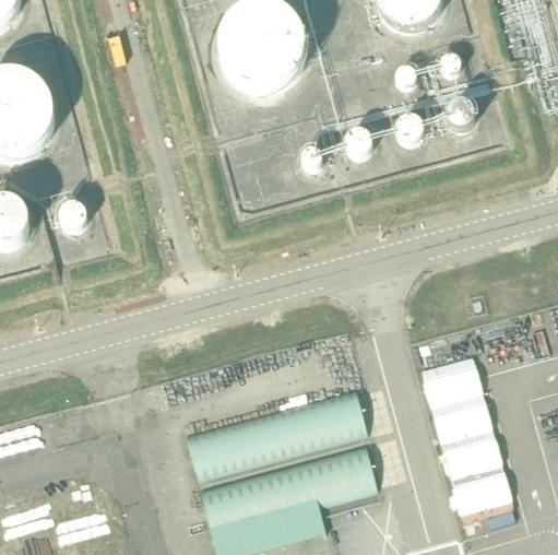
[(0,31),(8,25),(15,14),(19,2),(19,0),(0,0),(0,31)]
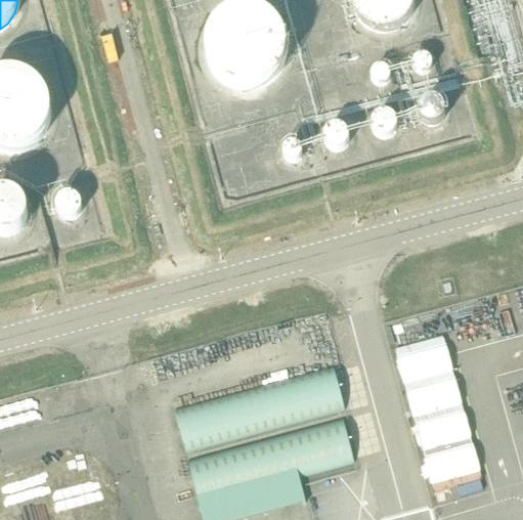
[(377,25),(388,27),(398,25),(407,18),(413,10),(417,0),(356,0),(356,1),(360,11),(367,19),(377,25)]
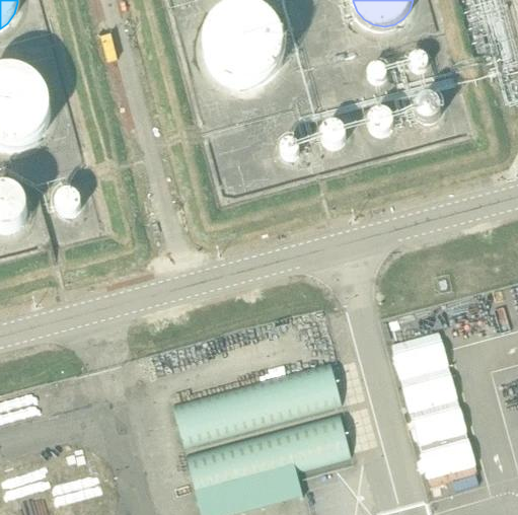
[(221,81),(231,88),(243,91),(256,91),(269,87),(279,80),(286,70),(289,58),(289,45),(285,33),(278,23),(267,15),(254,12),(242,12),(230,16),(220,24),(213,34),(210,47),(210,59),(214,71),(221,81)]
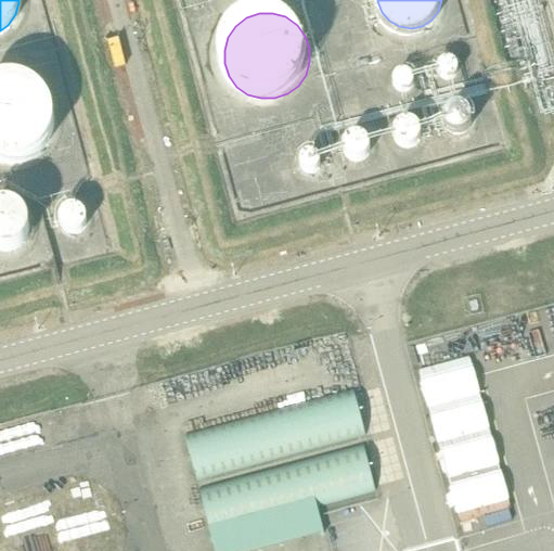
[(453,69),(454,65),(453,61),(451,58),(448,55),(445,54),(441,54),(437,58),(434,61),(434,65),(434,69),(436,72),(439,75),(442,76),(448,75),(451,73),(453,69)]
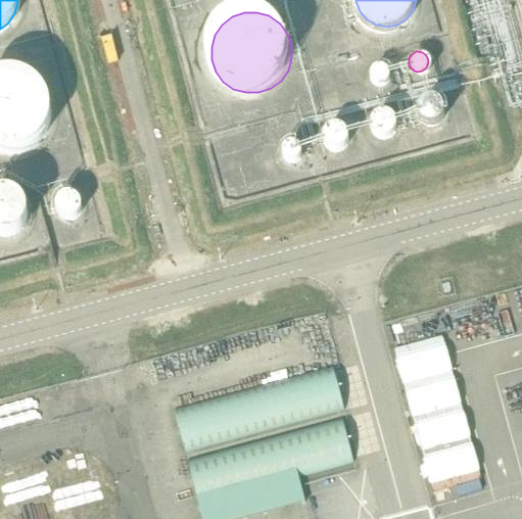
[(384,78),(384,75),(383,72),(381,68),(378,66),(375,65),(371,66),(369,68),(367,72),(366,75),(367,79),(369,82),(372,83),(376,84),(379,83),(382,81),(384,78)]
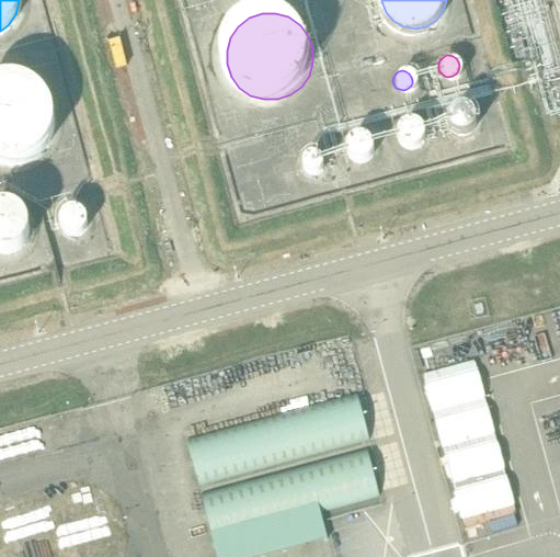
[(0,165),(2,166),(15,166),(29,162),(40,156),(48,146),(53,133),(54,121),(50,108),(45,97),(35,88),(23,82),(11,81),(0,82),(0,165)]
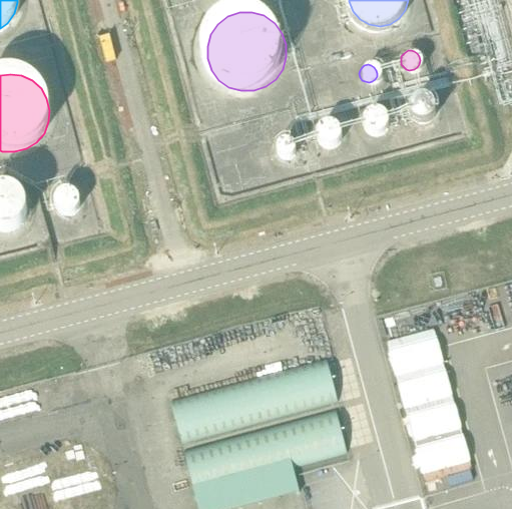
[(433,112),(435,105),(433,100),(431,95),(429,93),(425,91),(420,90),(414,91),(410,93),(406,98),(404,102),(404,105),(405,111),(408,116),(411,118),(413,120),(419,121),(425,120),(430,117),(433,112)]
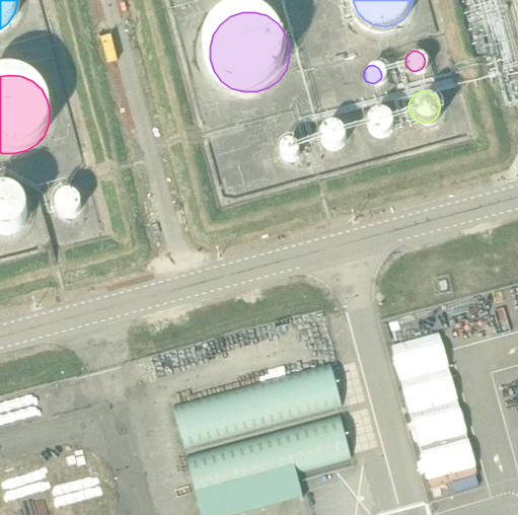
[(389,127),(390,123),(390,119),(387,115),(384,112),(378,111),(373,112),(370,114),(367,118),(366,123),(366,126),(369,131),(373,134),(378,135),(383,134),(386,132),(389,127)]
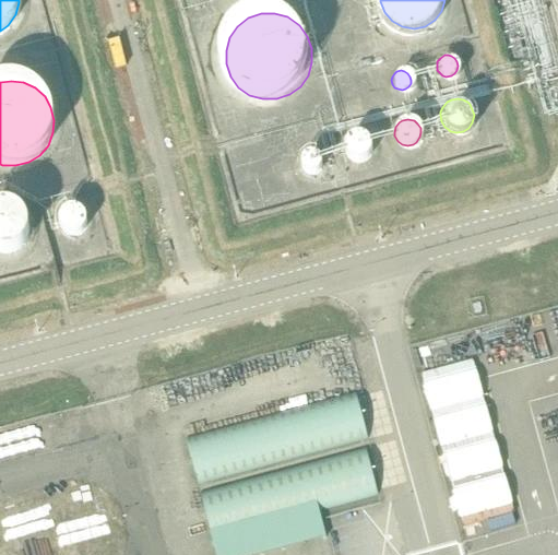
[(368,152),(369,145),(369,141),(366,137),(361,133),(357,132),(351,133),(346,136),(343,140),(342,145),(343,150),(345,155),(349,158),(355,160),(361,158),(365,156),(368,152)]
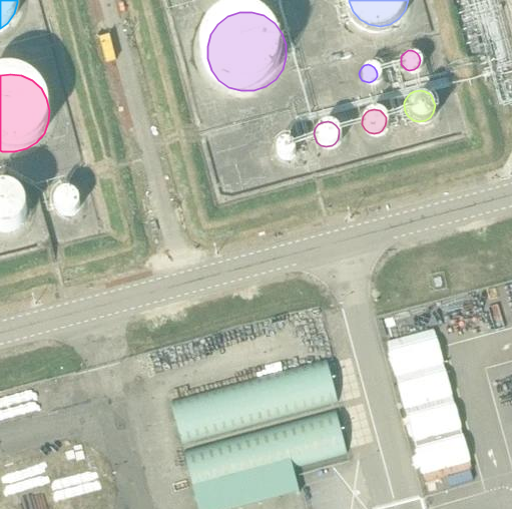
[(293,150),(294,146),(293,142),(290,138),(287,135),(282,134),(277,134),(273,137),(270,141),(269,145),(270,150),(272,154),(275,157),(280,158),(285,157),(290,155),(293,150)]
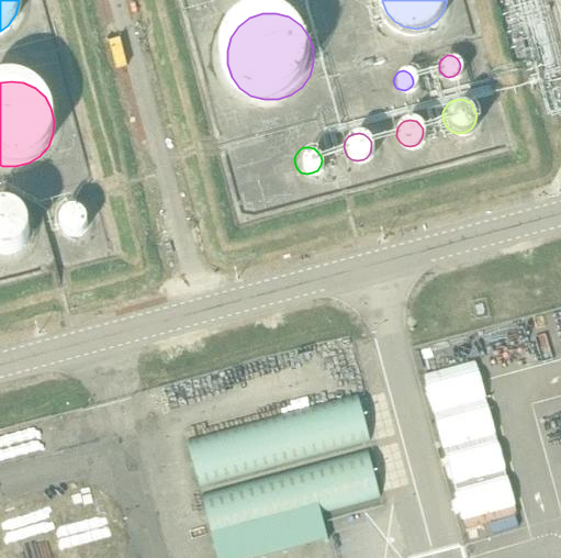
[(0,247),(6,248),(14,245),(22,238),(25,229),(25,219),(19,210),(10,203),(0,202),(0,247)]
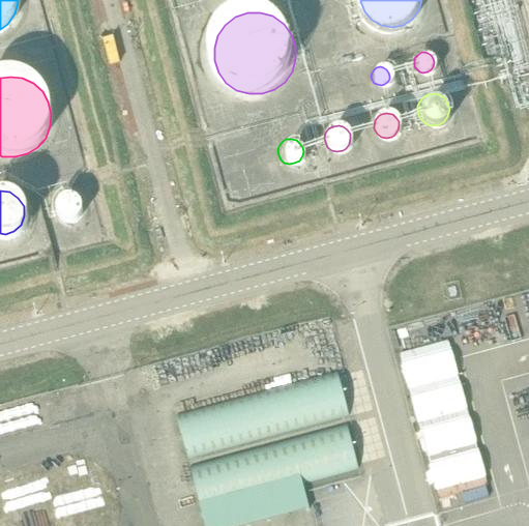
[(78,209),(79,204),(78,199),(75,194),(71,192),(66,191),(61,191),(56,194),(53,198),(51,204),(52,209),(55,213),(58,216),(64,218),(70,217),(75,214),(78,209)]
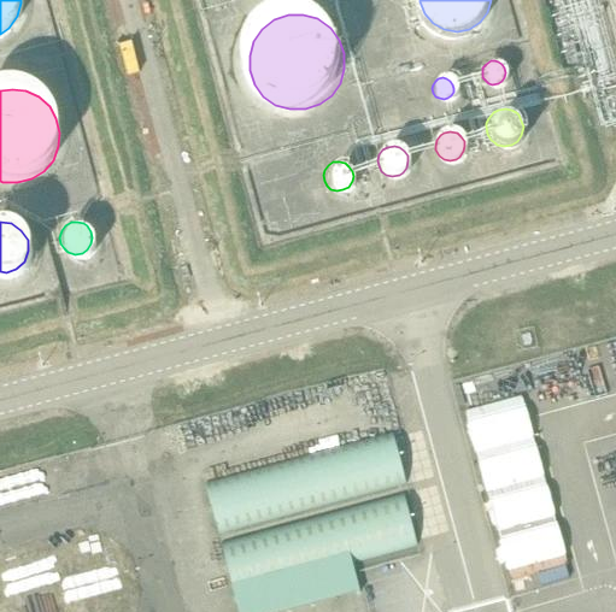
[(220,530),(405,480),(392,429),(206,478),(220,530)]
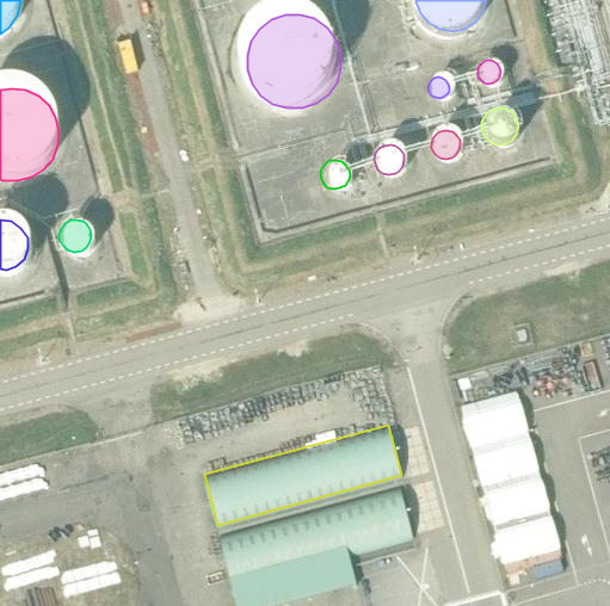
[(232,583),(412,536),(399,486),(219,535),(232,583)]
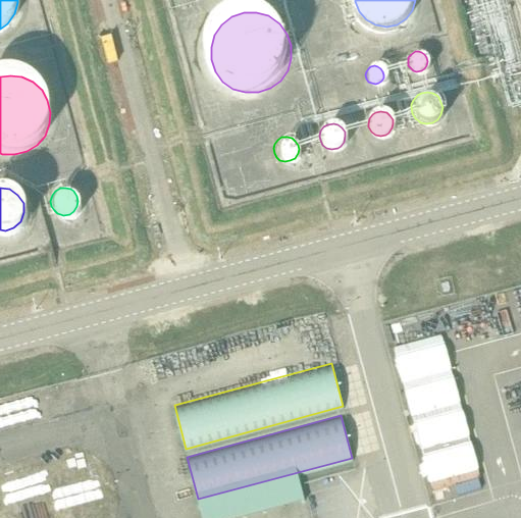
[(467,417),(417,428),(429,481),(479,469),(467,417)]
